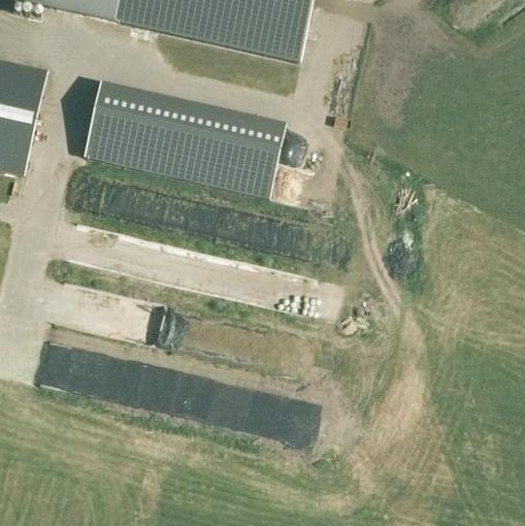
[(195,40),(299,64),(314,0),(11,0),(52,8),(108,22),(195,40)]
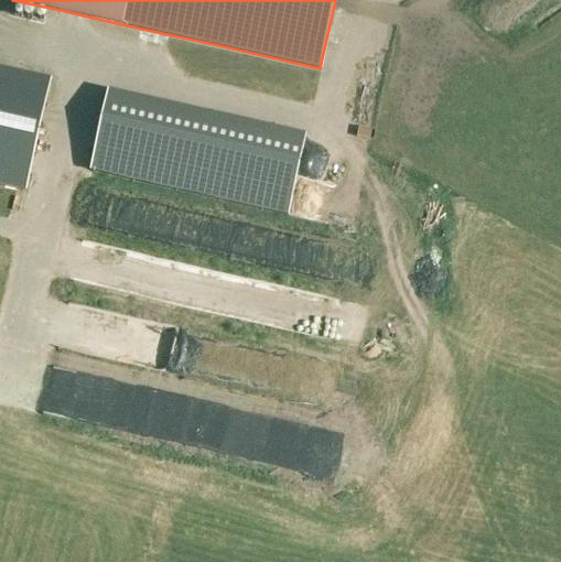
[(0,184),(23,190),(49,78),(0,67),(0,184)]
